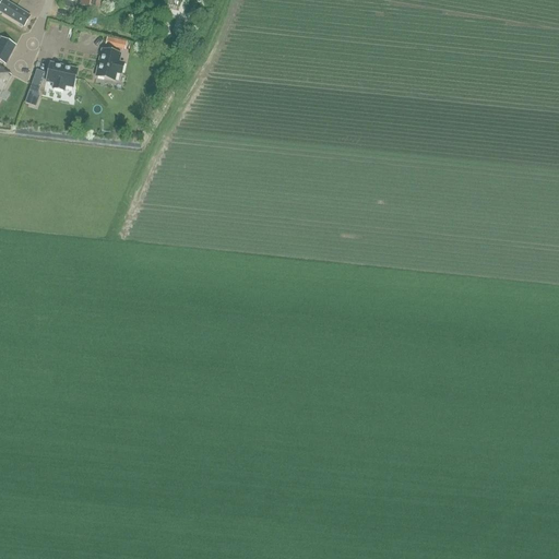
[(4,0),(2,0),(0,3),(0,11),(24,26),(31,15),(4,0)]
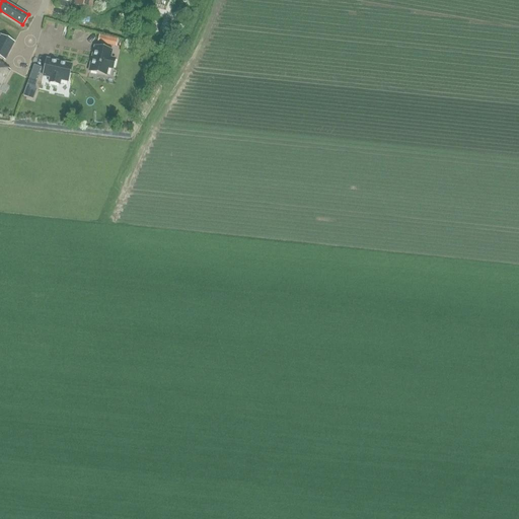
[(70,0),(57,0),(56,6),(69,9),(70,0)]
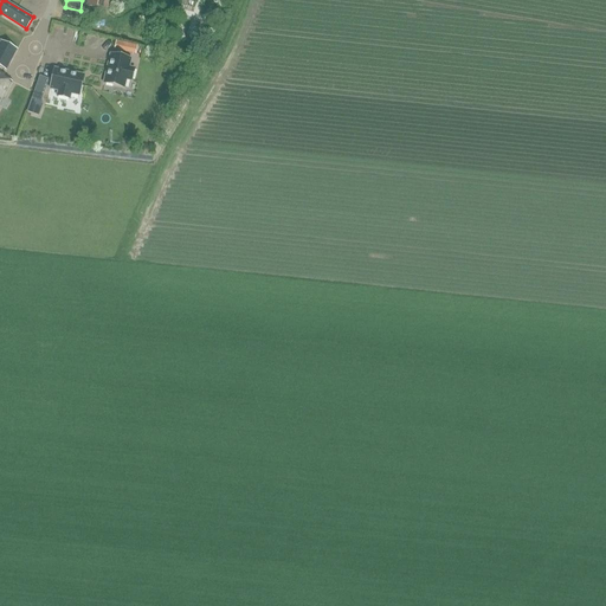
[(88,0),(86,6),(97,8),(107,11),(108,0),(88,0)]
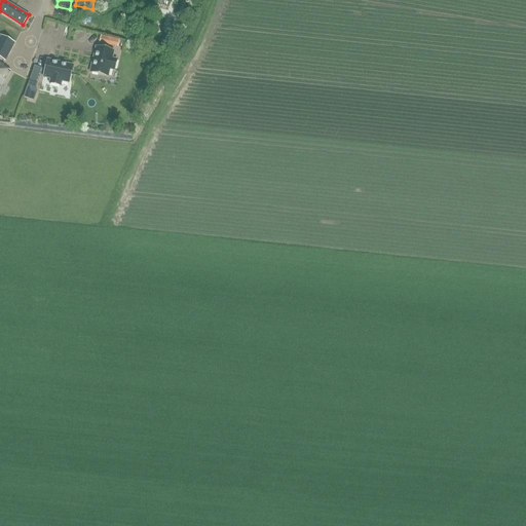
[(14,43),(1,36),(0,37),(0,59),(5,62),(14,43)]
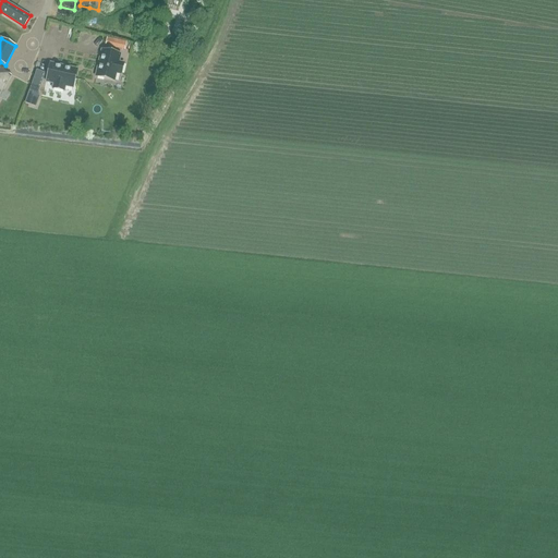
[(126,44),(107,38),(105,46),(124,50),(126,44)]
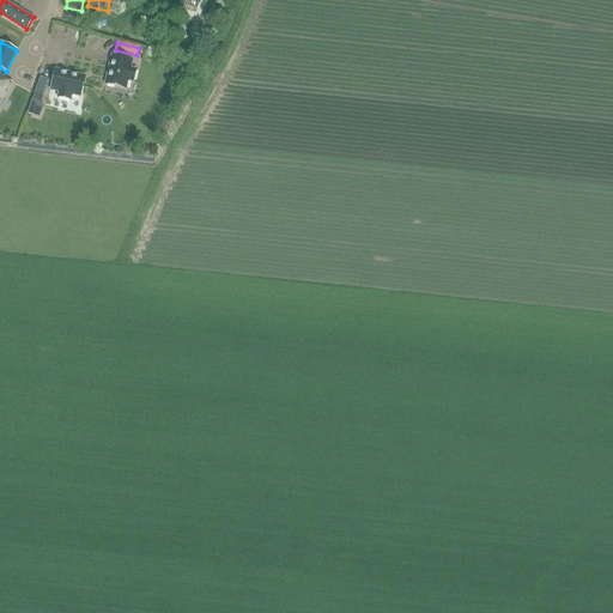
[(135,70),(129,67),(132,59),(111,54),(104,84),(125,89),(127,80),(133,82),(135,70)]
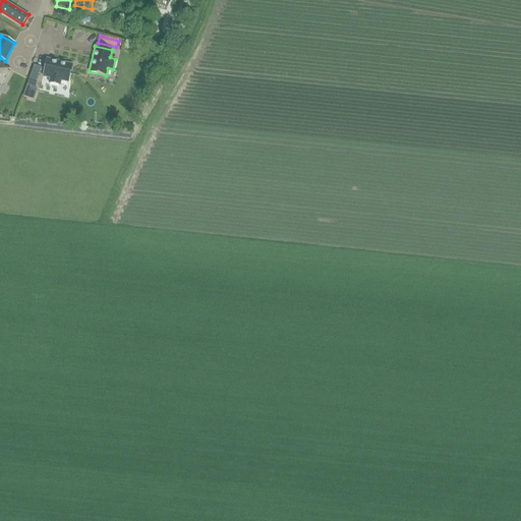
[(43,75),(50,77),(49,82),(59,84),(60,79),(68,81),(71,64),(47,58),(43,75)]
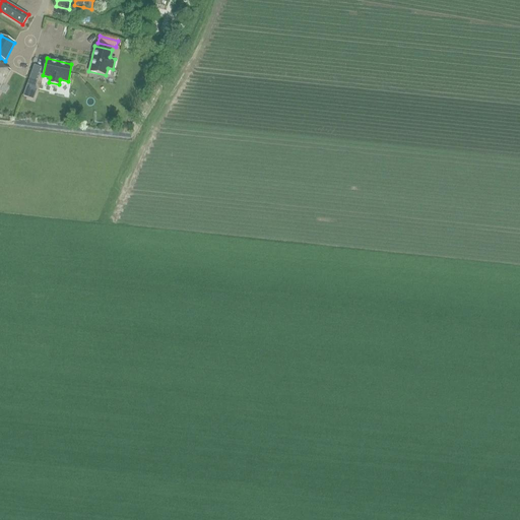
[(0,88),(10,70),(3,66),(4,64),(0,62),(0,88)]
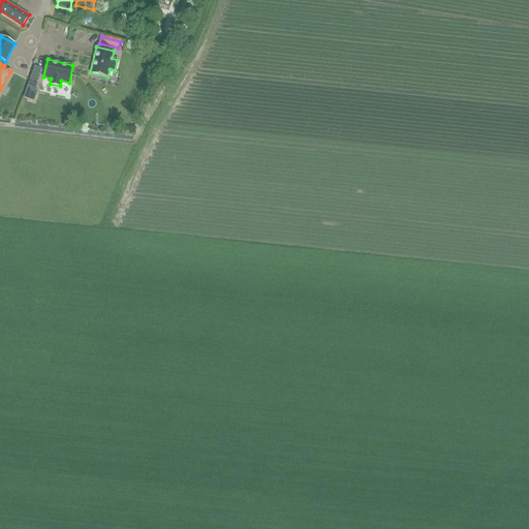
[(34,67),(27,88),(35,91),(42,69),(34,67)]
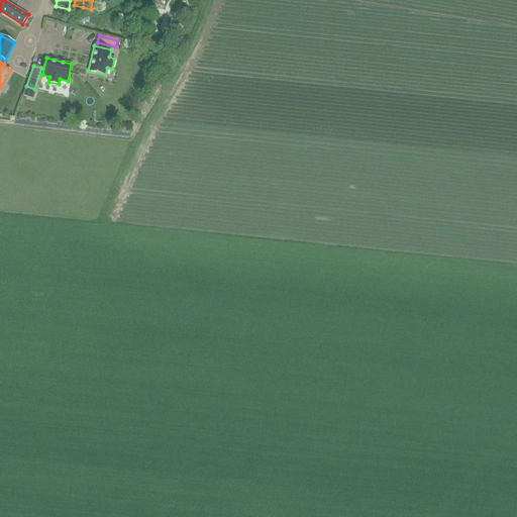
All buildings are outlined.
